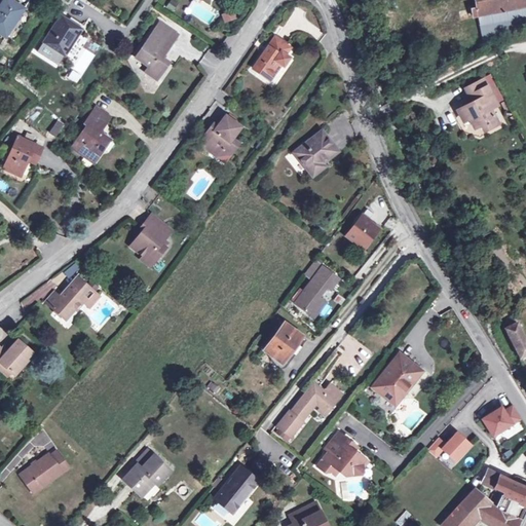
[(3,0),(0,5),(0,35),(5,38),(24,9),(8,0),(3,0)]
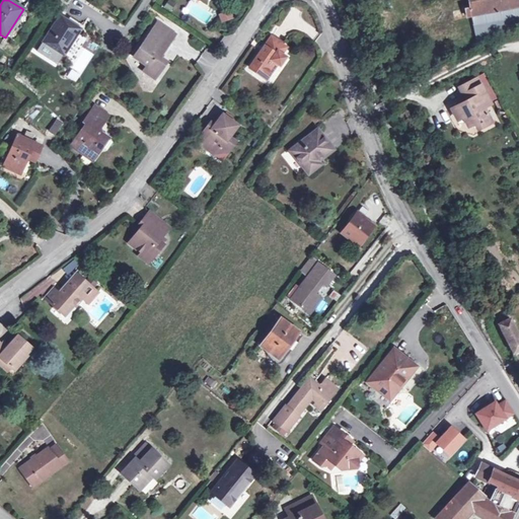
[(472,16),(518,7),(518,0),(468,0),(470,8),(464,9),(466,17),(472,16)]
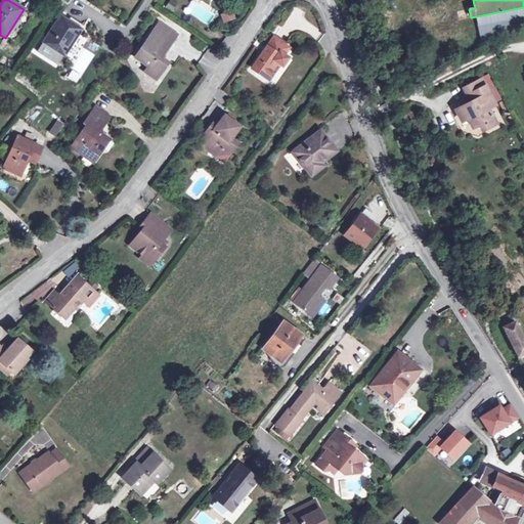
[(523,7),(477,16),(478,25),(523,16),(523,7)]
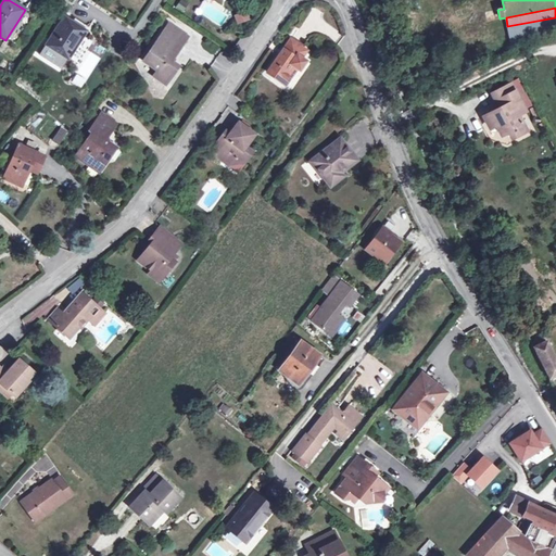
[(235,16),(238,25),(247,22),(243,13),(235,16)]
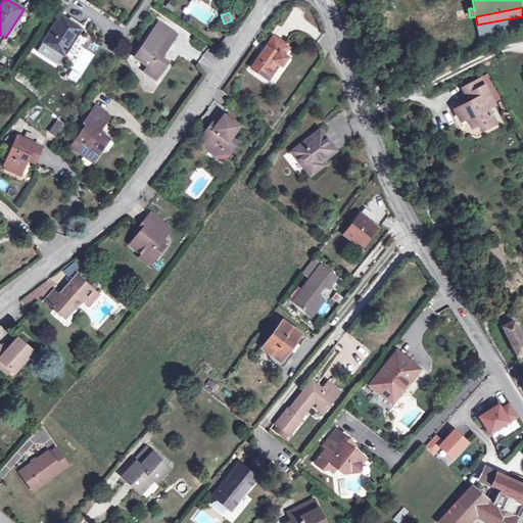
[(43,42),(64,56),(82,30),(59,15),(43,42)]
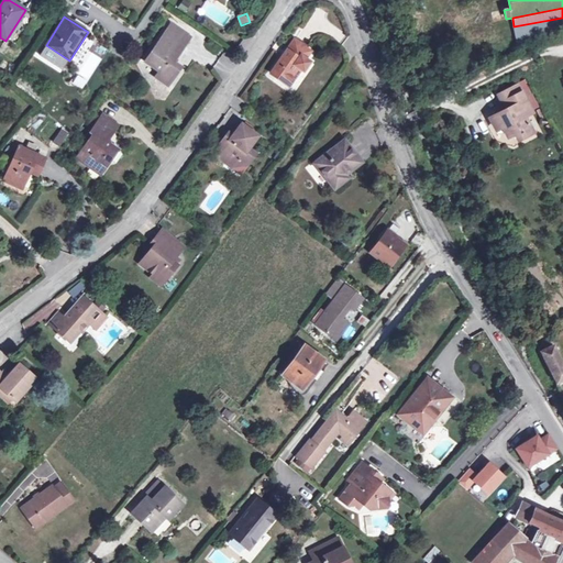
[(145,63),(161,73),(156,78),(167,86),(179,68),(172,64),(188,40),(170,26),(145,63)]
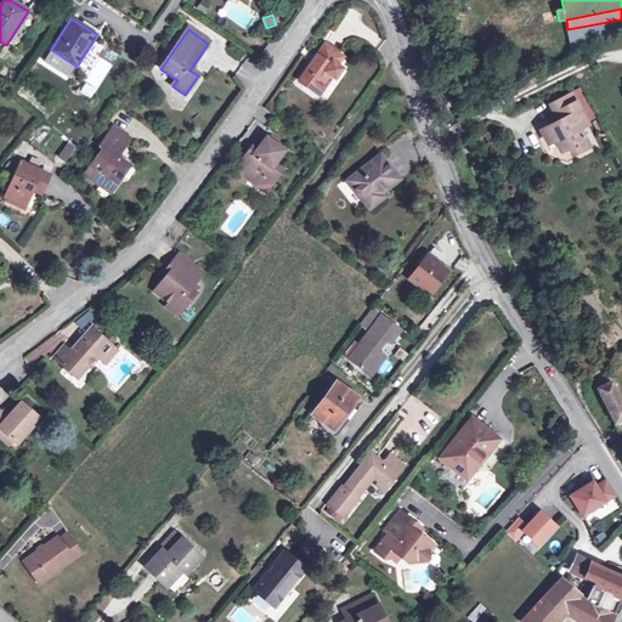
[(595,44),(591,33),(569,41),(572,52),(595,44)]
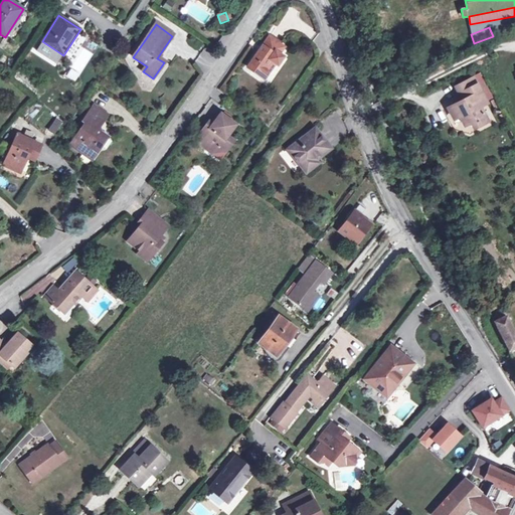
[(248,67),(264,78),(275,64),(277,65),(282,57),(279,54),(283,47),(269,37),(248,67)]
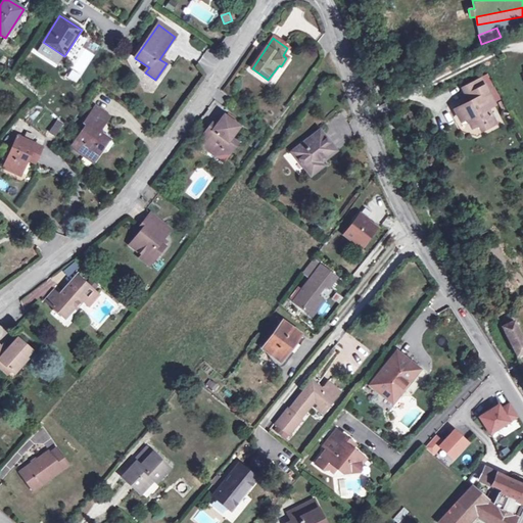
[(76,82),(80,76),(72,70),(67,78),(76,82)]
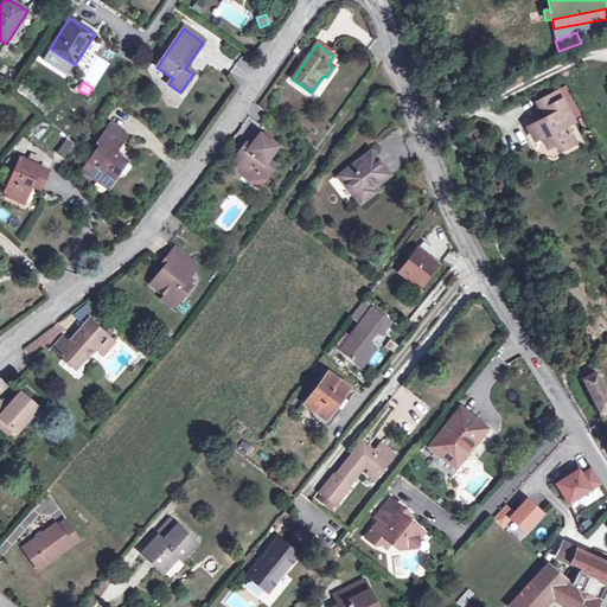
[(542,112),(562,100),(557,91),(536,102),(541,112),(542,112)]
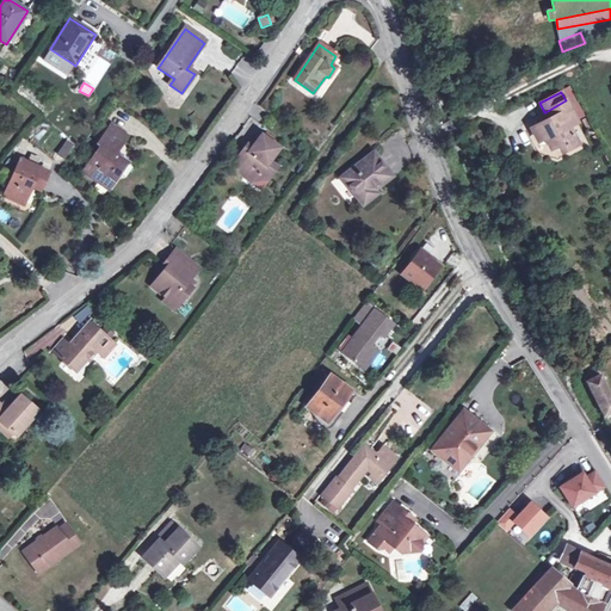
[(576,121),(566,100),(545,112),(549,119),(532,129),(538,141),(545,137),(549,146),(555,142),(560,143),(563,150),(576,143),(567,125),(576,121)]
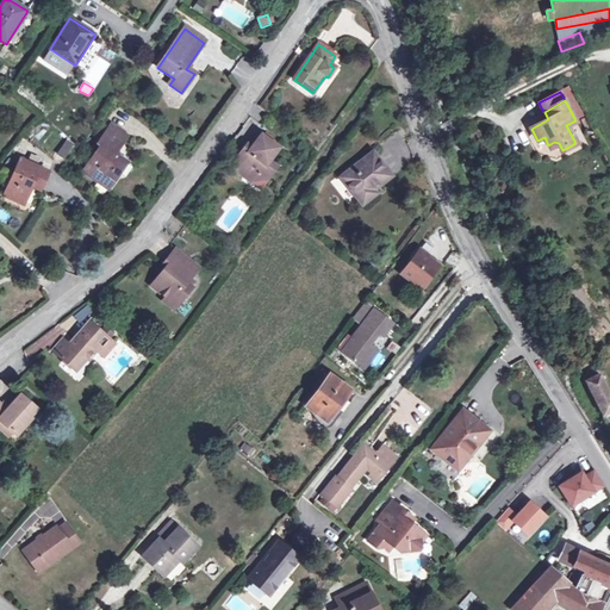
[(100,142),(110,128),(103,124),(93,138),(100,142)]
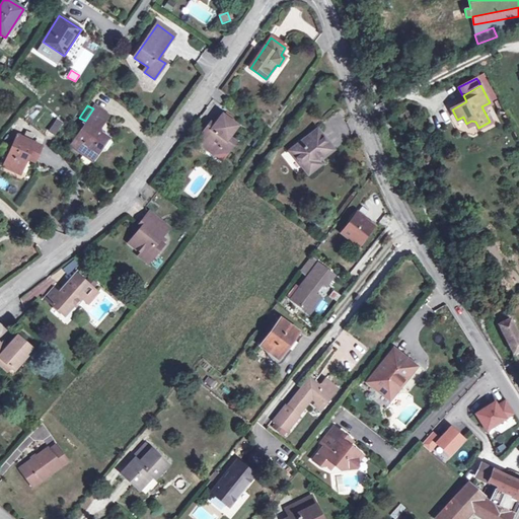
[(94,106),(93,108),(85,121),(83,123),(86,125),(72,147),(93,161),(108,138),(100,133),(100,128),(108,117),(94,106)]
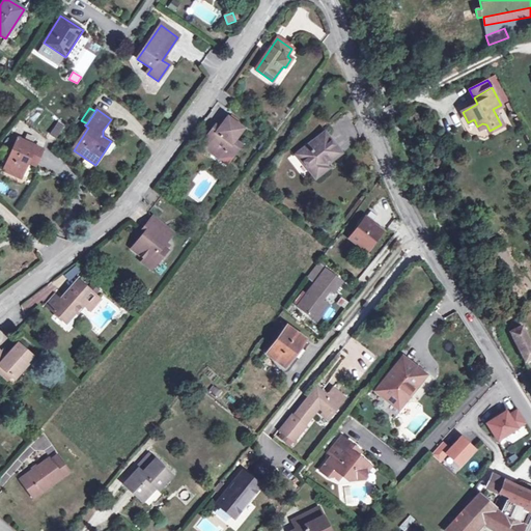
[(227,117),(219,129),(217,131),(214,129),(207,137),(211,140),(204,147),(219,158),(225,150),(232,156),(239,145),(232,141),(243,128),(227,117)]
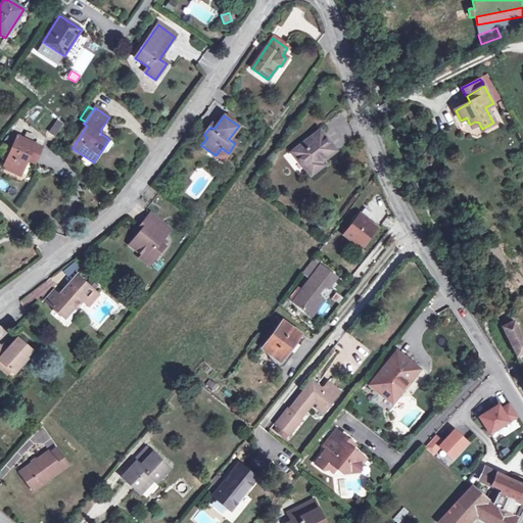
[(56,137),(64,124),(57,119),(49,132),(56,137)]
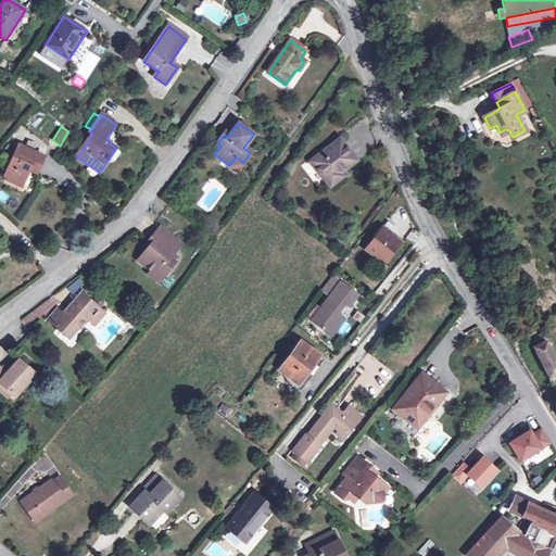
[(337,172),(339,175),(356,162),(341,143),(329,152),(327,149),(311,162),(325,180),(337,172)]
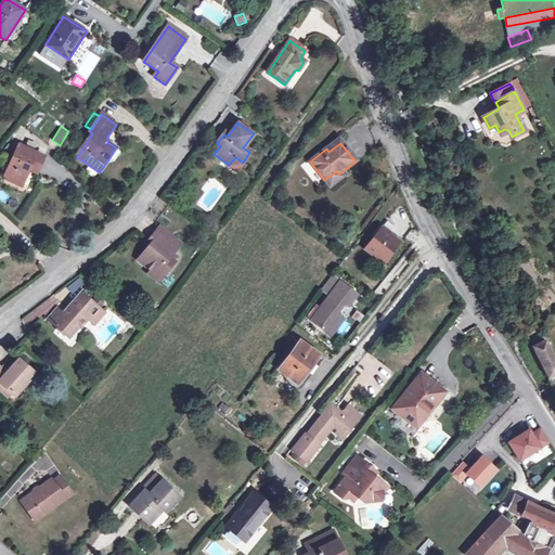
[(17,145),(12,158),(7,171),(3,178),(22,185),(28,169),(37,172),(43,157),(17,145)]
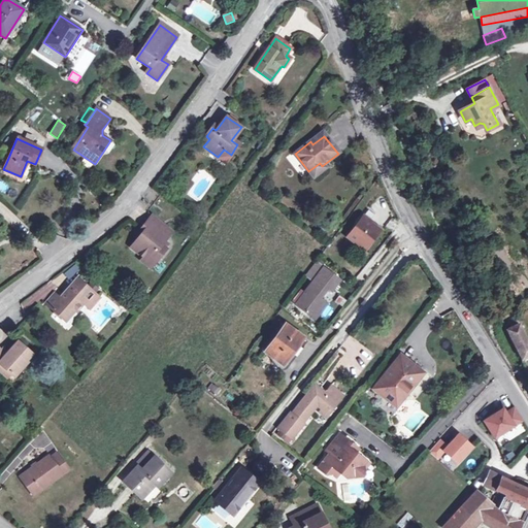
[(6,163),(11,151),(7,149),(2,161),(6,163)]
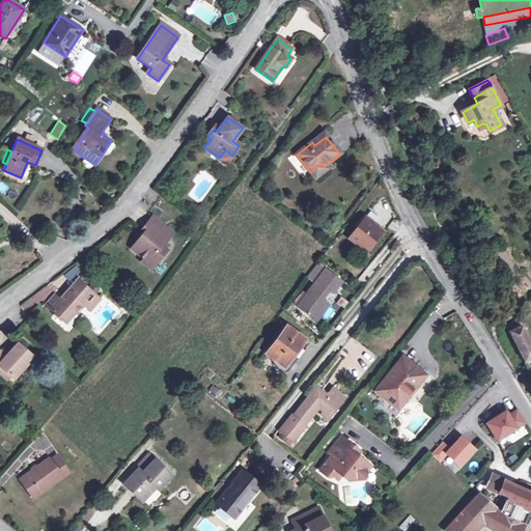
[(322,164),(310,172),(315,178),(327,169),(324,167),(322,164)]
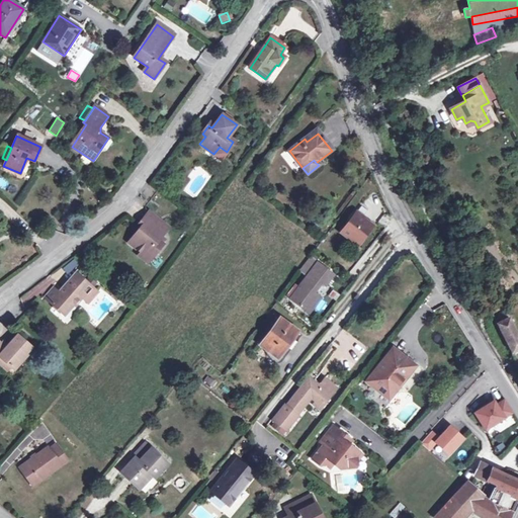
[(149,211),(137,228),(140,230),(136,234),(128,244),(140,253),(143,253),(151,259),(163,244),(159,240),(168,228),(149,211)]
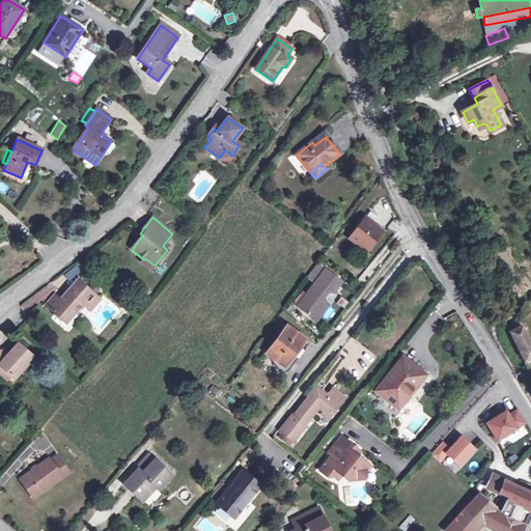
[(363,220),(350,239),(364,250),(379,232),(363,220)]
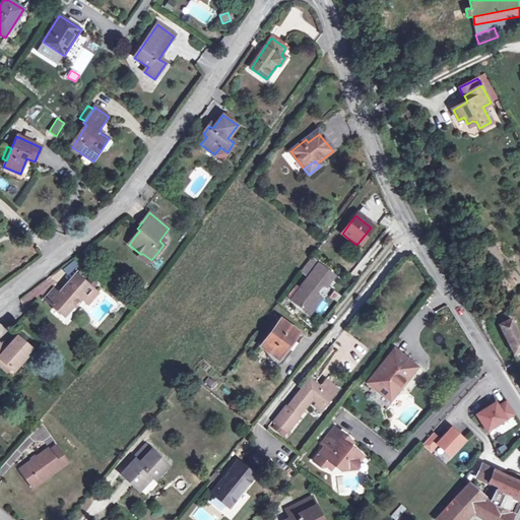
[(375,220),(386,228),(389,221),(379,215),(375,220)]
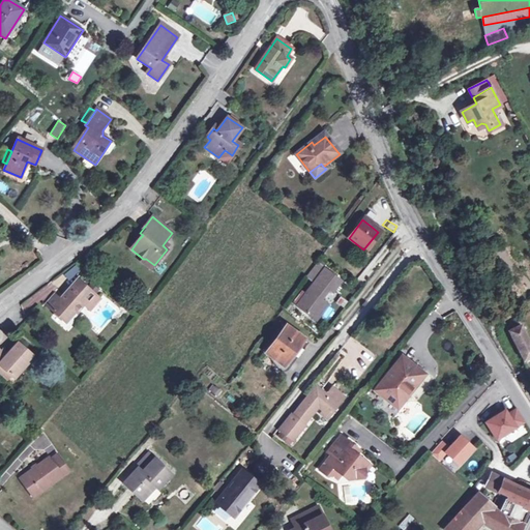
[(371,222),(369,225),(378,232),(380,229),(371,222)]
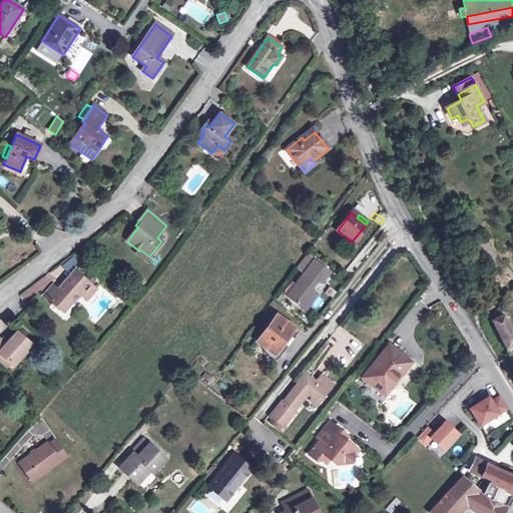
[(141,250),(138,250),(135,253),(145,262),(149,257),(141,250)]
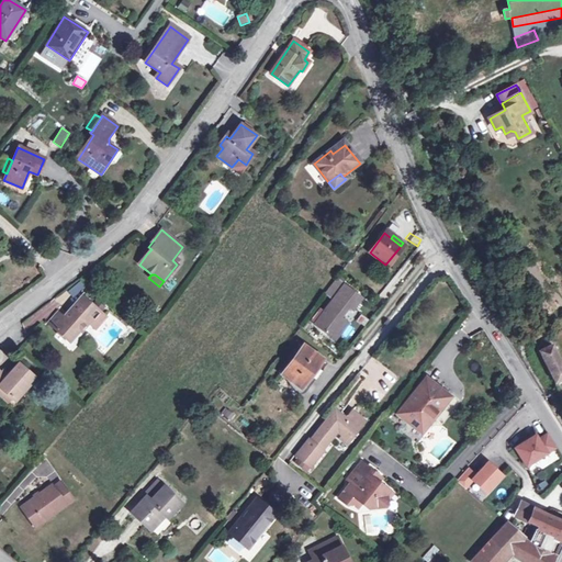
[(334,326),(339,318),(348,307),(351,311),(361,299),(335,279),(325,292),(334,300),(315,325),(334,339),(340,332),(334,326)]
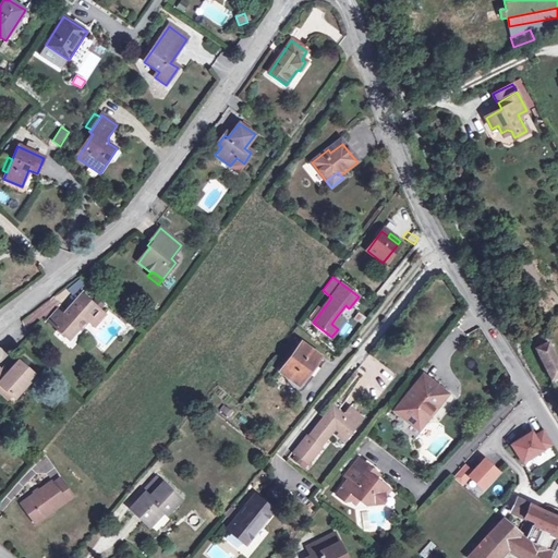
[(91,323),(100,311),(81,294),(62,315),(58,311),(49,320),(70,339),(86,319),(91,323)]
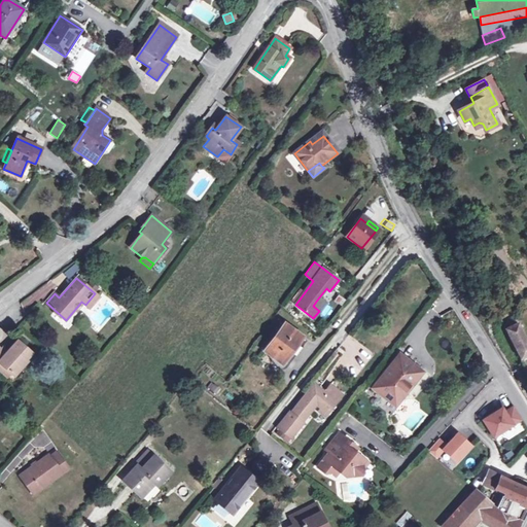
[(95,293),(85,305),(90,308),(99,297),(95,293)]
